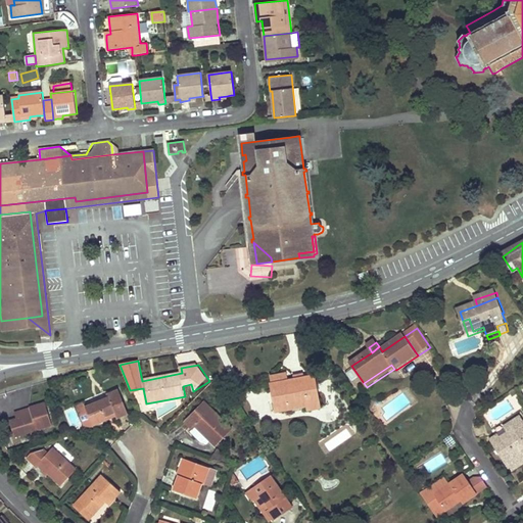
[(288,374),(271,377),(273,385),(272,385),(277,411),(308,406),(308,405),(320,402),(315,376),(289,380),(288,374)]
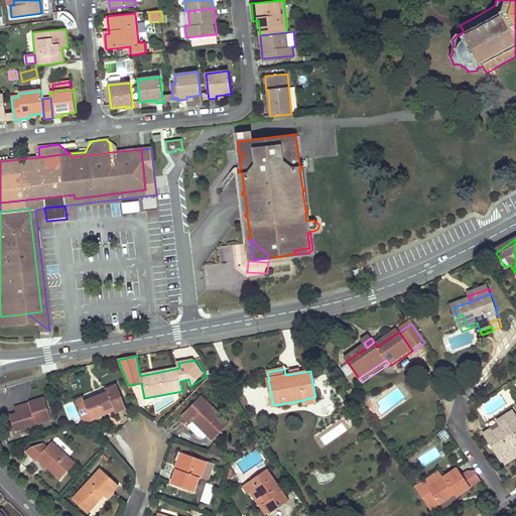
[(83,397),(76,400),(83,418),(91,415),(93,420),(115,411),(116,413),(120,412),(127,409),(117,384),(106,389),(107,391),(84,400),(83,397)]
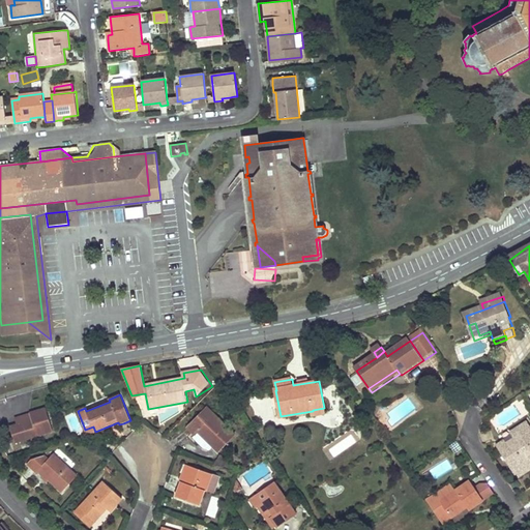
[(217,454),(235,436),(207,407),(186,429),(195,436),(193,439),(197,442),(205,450),(209,451),(212,449),(217,454)]
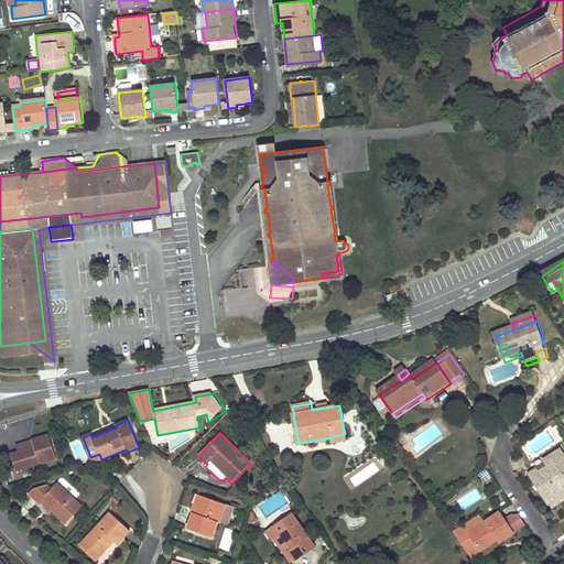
[(17,472),(57,459),(50,434),(15,444),(18,452),(10,454),(13,462),(17,472)]
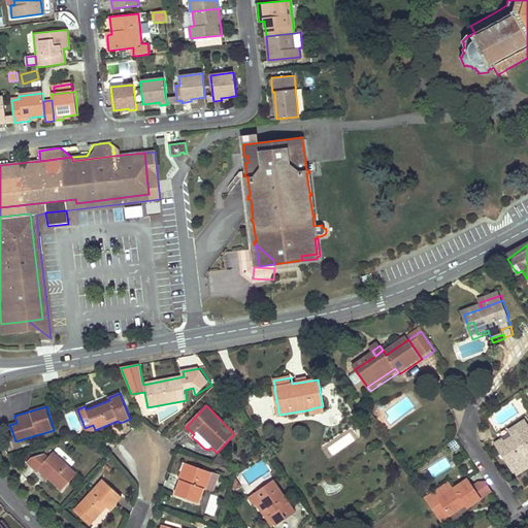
[(502,438),(494,444),(498,451),(502,448),(516,469),(527,461),(527,425),(525,421),(508,431),(512,436),(514,440),(506,446),(504,441),(502,438)]
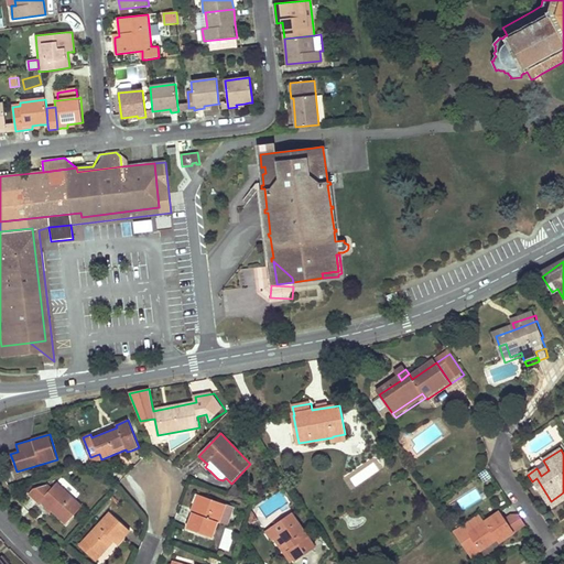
[(546,466),(539,472),(541,476),(549,470),(546,466)]
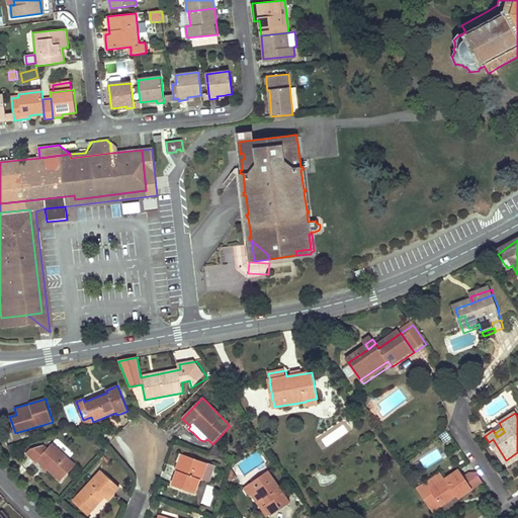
[(366,444),(372,439),(369,435),(362,440),(366,444)]
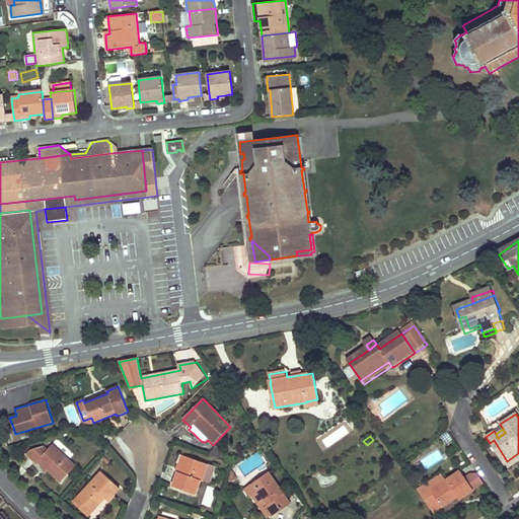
[(494,440),(490,443),(506,467),(518,458),(518,453),(507,461),(494,440)]
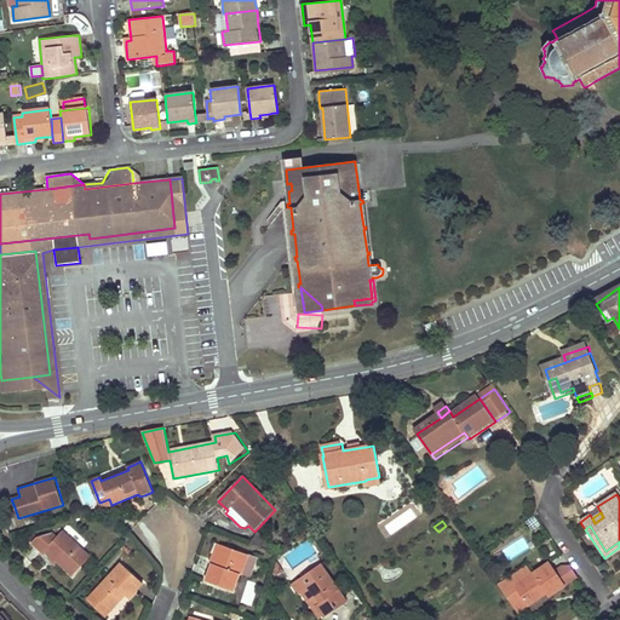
[(38,538),(33,544),(47,557),(55,564),(57,562),(73,575),(90,556),(63,530),(57,537),(52,532),(38,538)]
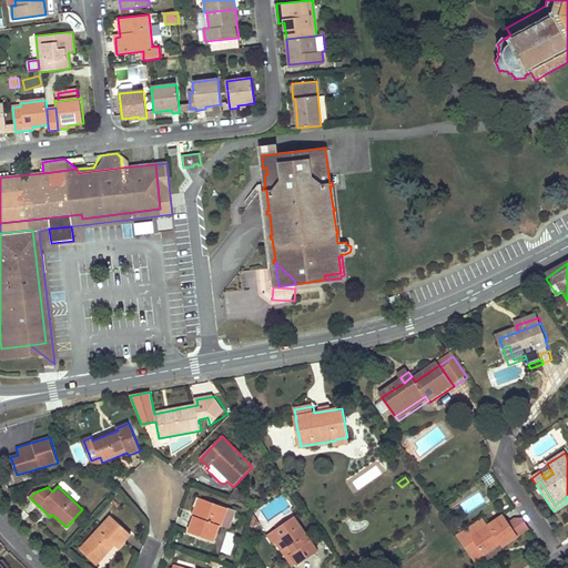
[(252,500),(235,488),(230,497),(249,504),(252,500)]
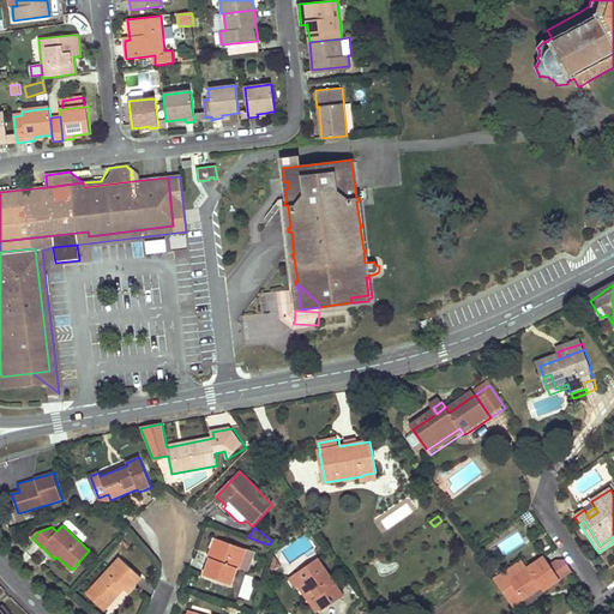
[(221,540),(216,537),(209,557),(210,558),(212,559),(221,540)]
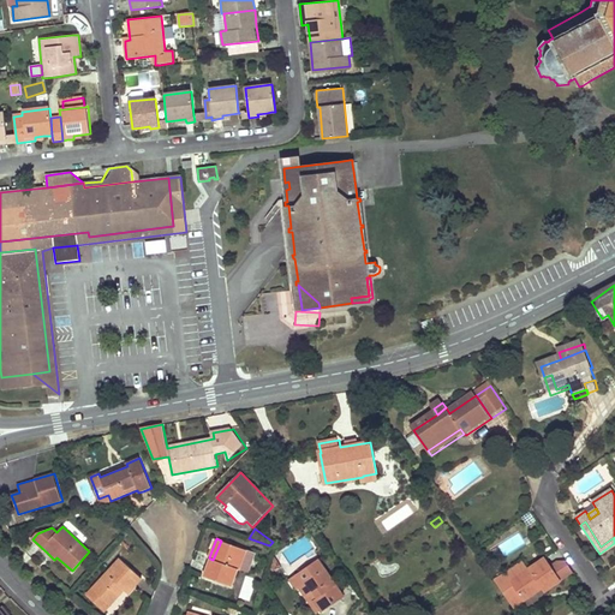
[(246,550),(221,541),(213,560),(210,559),(207,569),(204,577),(231,586),(237,569),(239,569),(246,550)]
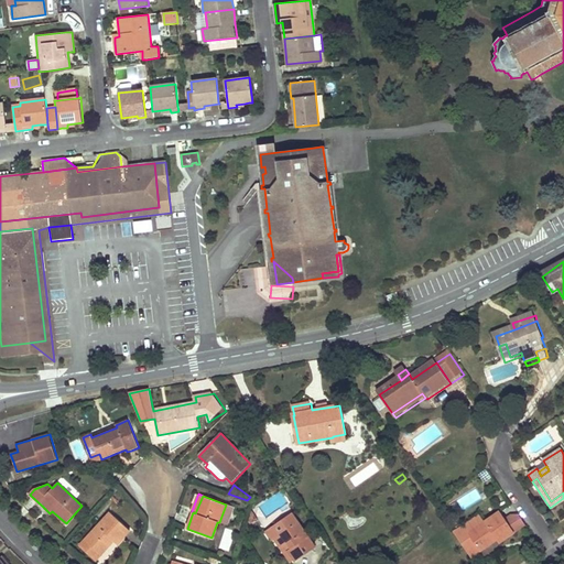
[(505,518),(513,532),(525,524),(516,511),(505,518)]
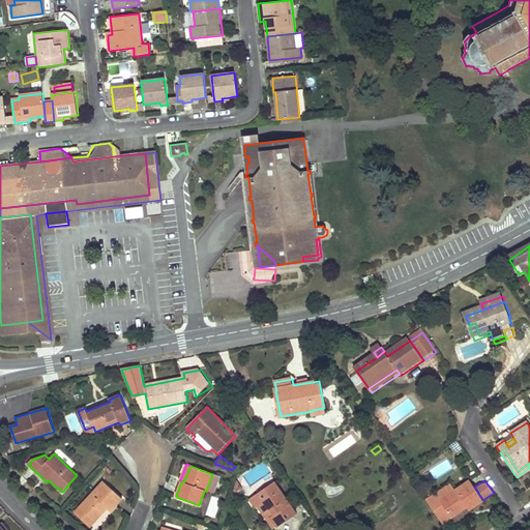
[(104,481),(80,508),(94,522),(108,506),(112,509),(122,498),(112,490),(104,481)]
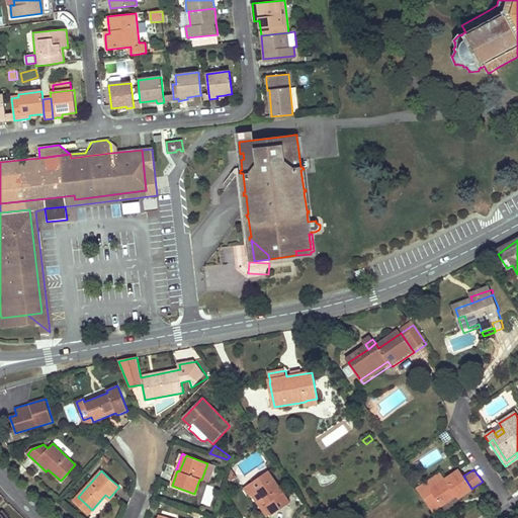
[(230,483),(237,479),(232,470),(231,471),(229,480),(230,483)]
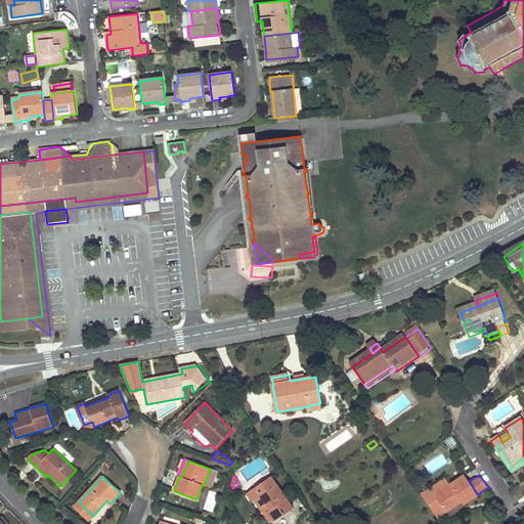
[(449,486),(434,496),(430,489),(422,495),(426,501),(437,518),(445,513),(461,501),(464,505),(471,499),(477,494),(469,481),(465,476),(449,486)]
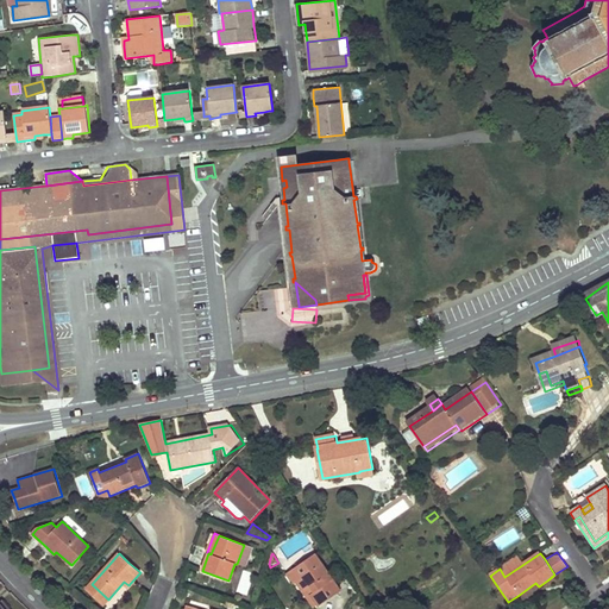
[(316,554),(295,570),(302,581),(299,583),(305,591),(313,586),(316,592),(313,595),(321,607),(331,600),(341,592),(316,554)]
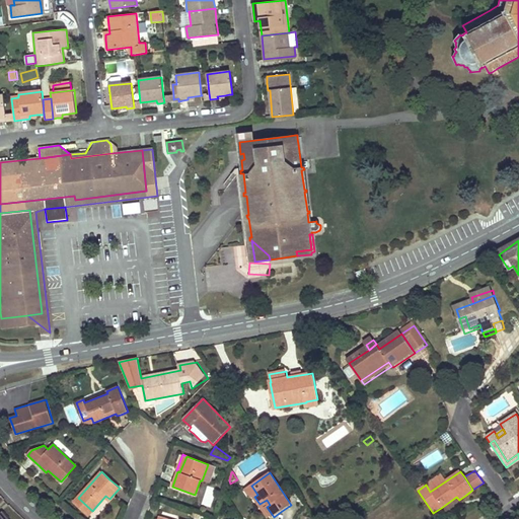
[(430,492),(445,482),(441,475),(426,485),(430,492)]
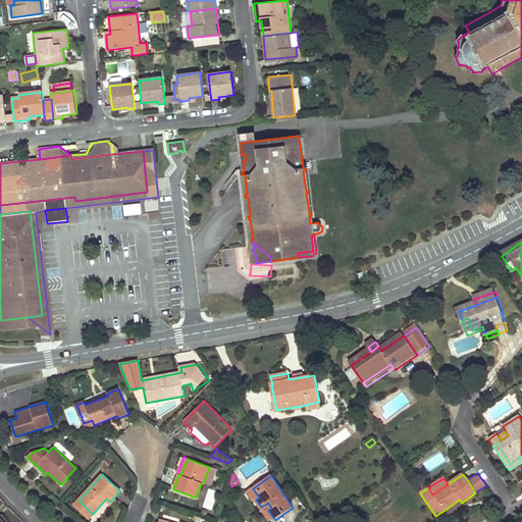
[(253,488),(247,492),(253,501),(256,500),(259,498),(253,488)]
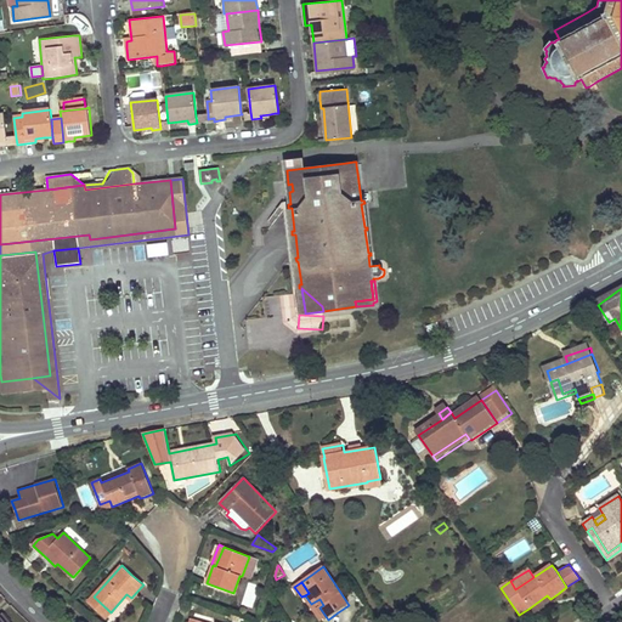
[(105,618),(111,612),(94,597),(88,603),(105,618)]
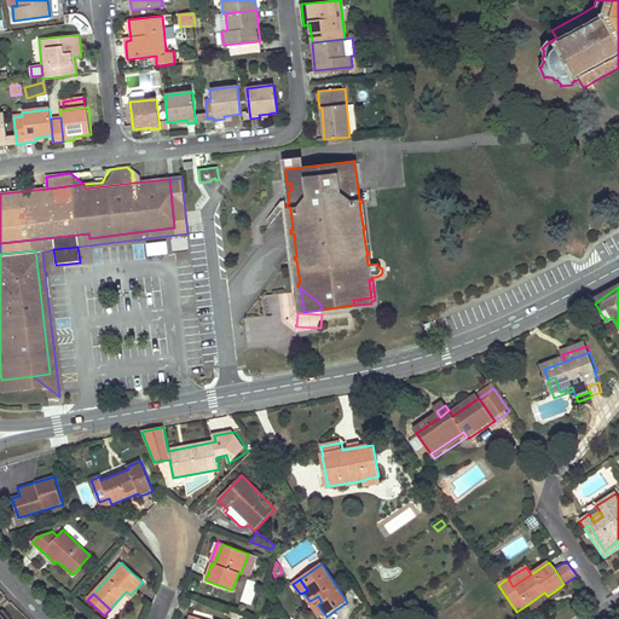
[(318,596),(310,601),(314,607),(318,605),(322,602),(318,596)]
